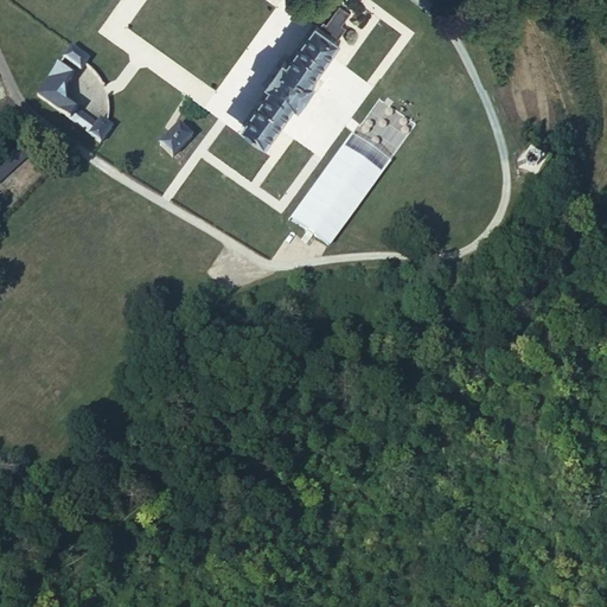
[(325,21),(321,25),(339,39),(346,27),(343,23),(351,11),(340,5),(328,24),(325,21)]
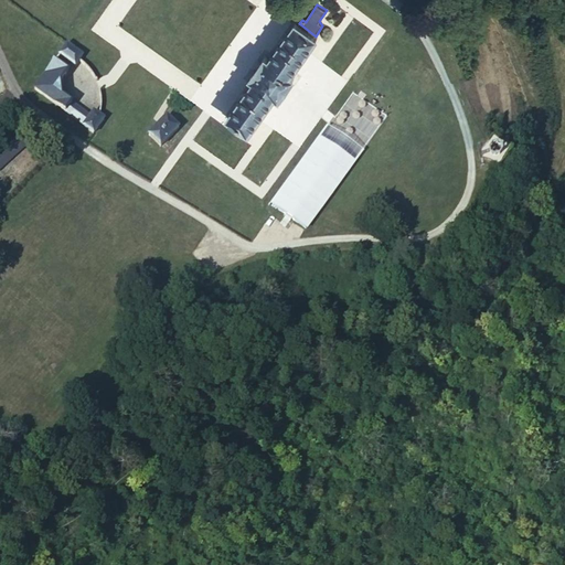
[(255,78),(227,116),(249,132),(277,94),(280,96),(295,76),(291,74),(317,38),(316,36),(299,23),(296,22),(269,59),(266,56),(252,75),(255,78)]
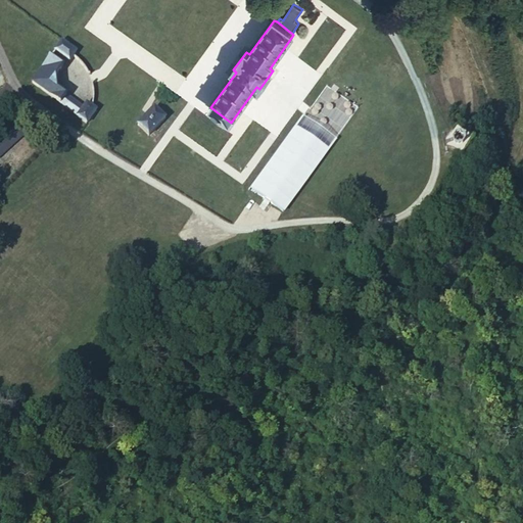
[(63,41),(56,50),(69,60),(70,59),(75,54),(77,51),(63,41)]
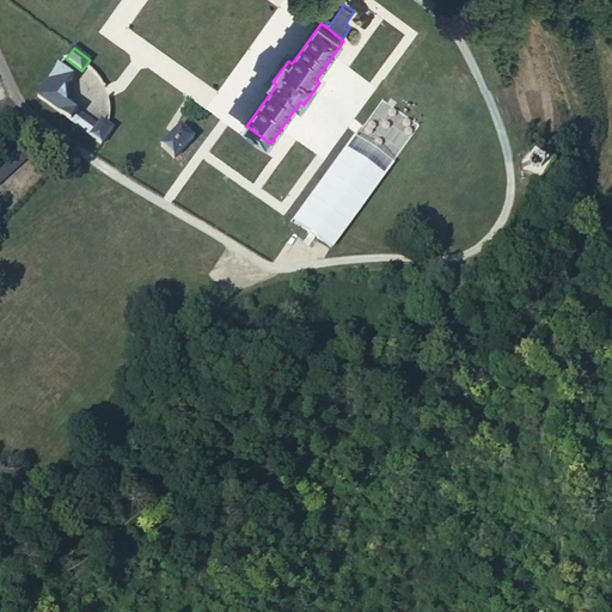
[(87,63),(83,69),(85,71),(89,75),(92,79),(98,89),(108,87),(106,85),(101,77),(97,72),(92,67),(87,63)]
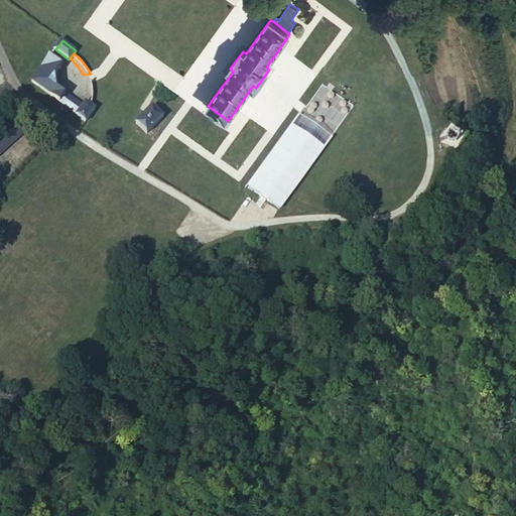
[(50,54),(30,81),(55,100),(59,103),(66,94),(57,88),(53,73),(61,63),(50,54)]
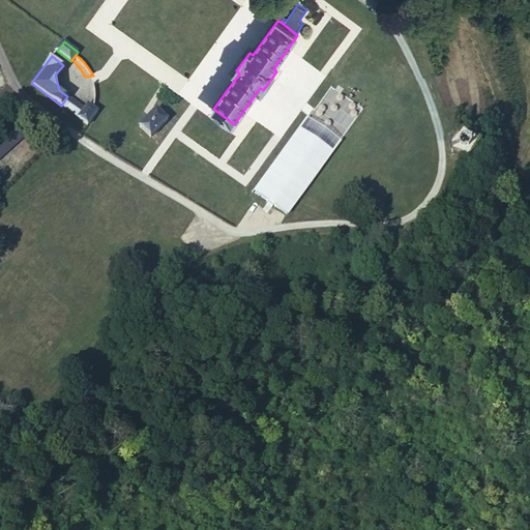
[(91,97),(90,106),(96,111),(97,102),(97,96),(95,84),(89,87),(91,97)]
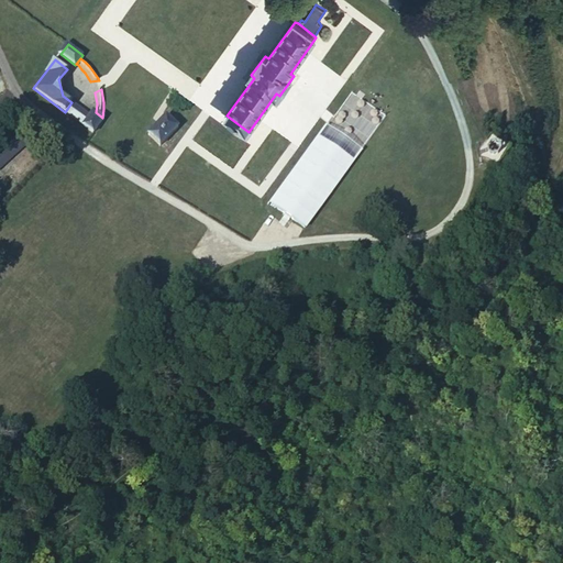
[(351,92),(326,127),(362,152),(386,118),(351,92)]
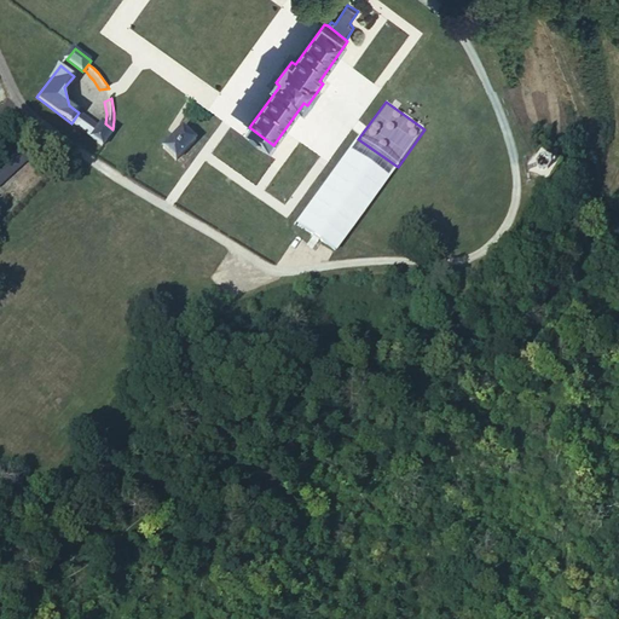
[(71,123),(74,125),(84,132),(91,121),(79,113),(71,123)]
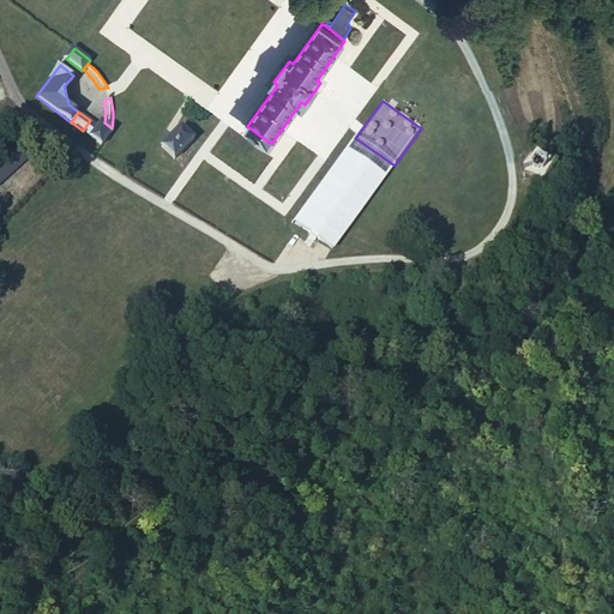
[(90,120),(83,131),(102,146),(115,131),(112,128),(104,122),(103,121),(98,127),(90,120)]
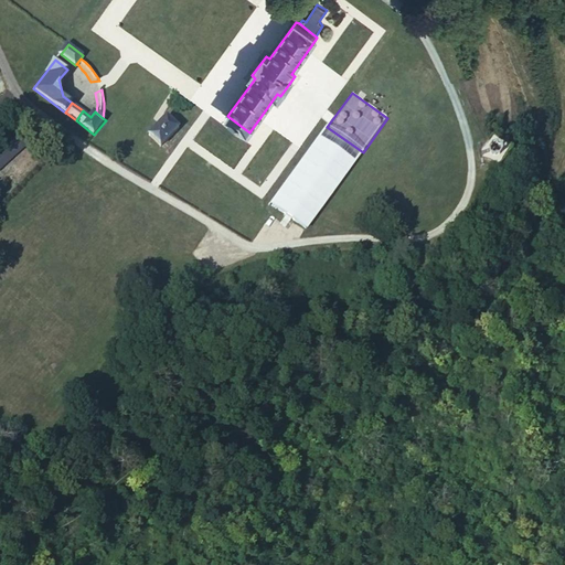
[(167,116),(149,135),(161,147),(180,128),(167,116)]
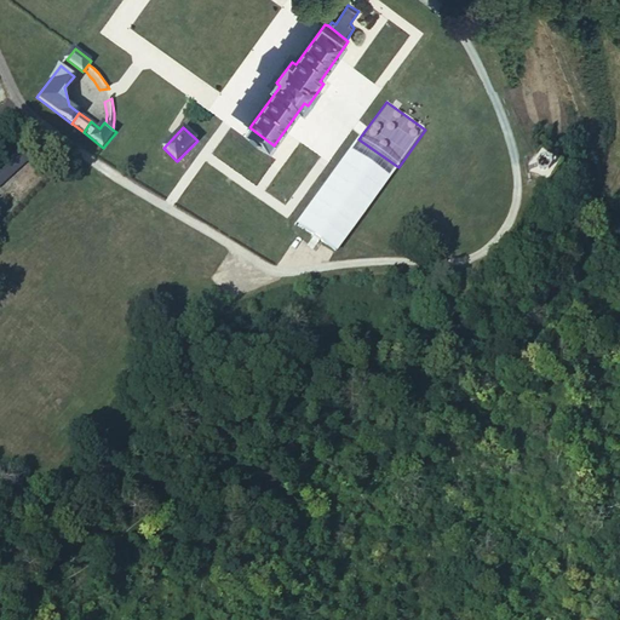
[(399,167),(359,139),(297,224),(337,252),(399,167)]
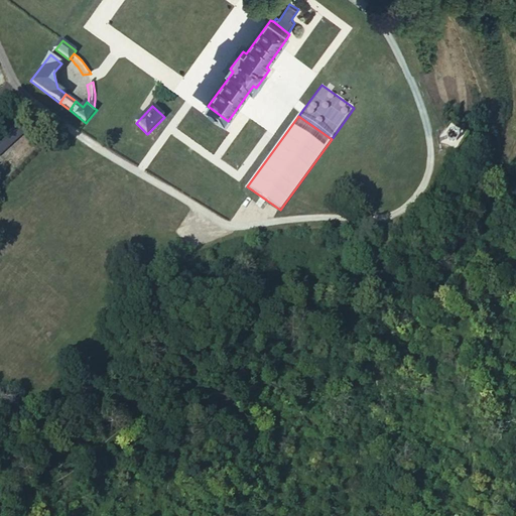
[(448,136),(446,140),(446,142),(446,145),(450,148),(455,147),(458,144),(458,139),(454,135),(448,136)]
